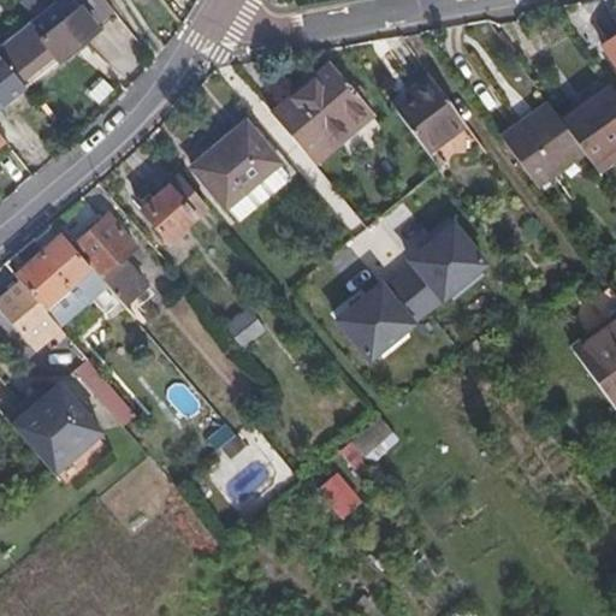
[(55,0),(31,21),(43,35),(80,6),(95,25),(114,9),(107,0),(55,0)]
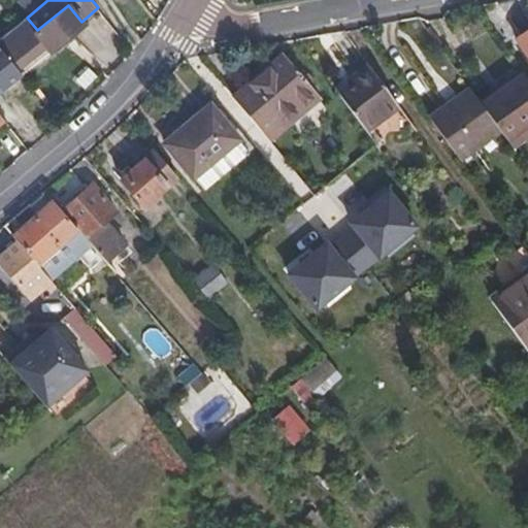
[(27,18),(0,38),(0,47),(22,74),(85,25),(81,22),(68,5),(37,30),(27,18)]
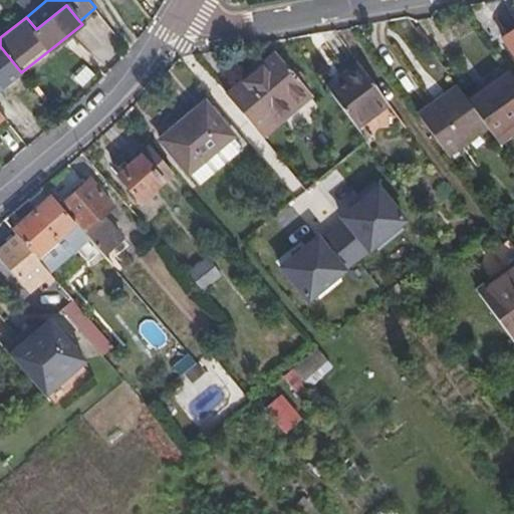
[(513,28),(501,38),(513,55),(513,28)]
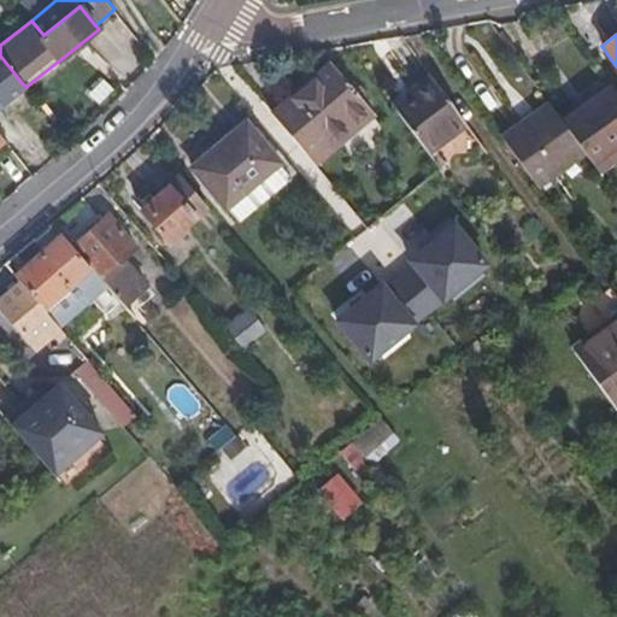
[(0,107),(1,107),(27,88),(25,87),(0,56),(0,107)]
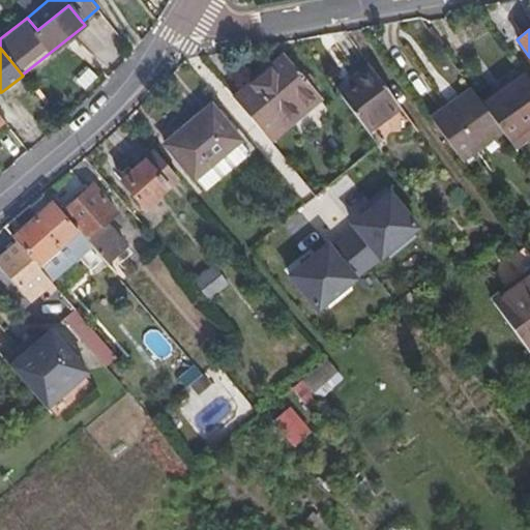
[(323,97),(285,52),(231,98),(269,143),(323,97)]
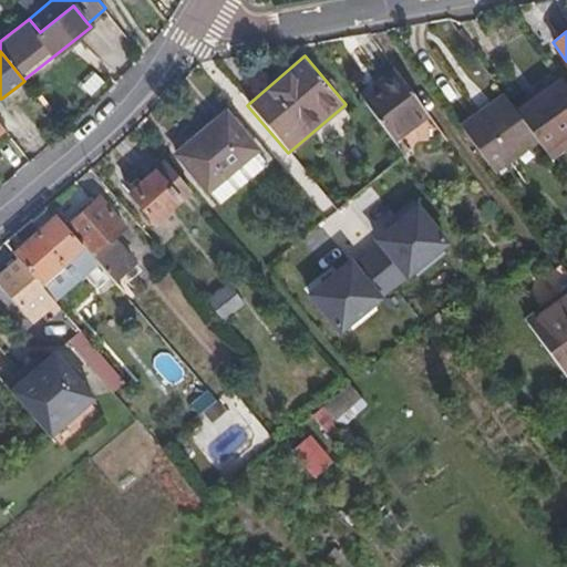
[(430,115),(395,68),(359,94),(394,142),(430,115)]
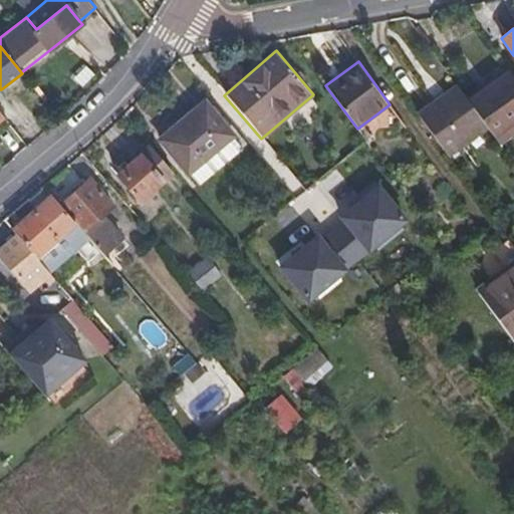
[(513,76),(508,68),(467,98),(473,106),(480,116),(484,121),(488,127),(494,137),(513,121),(513,76)]
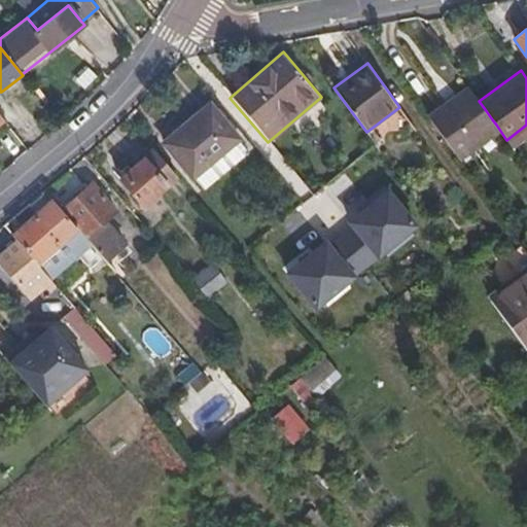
[(468,88),(428,116),(459,160),(500,131),(496,125),(492,119),(485,109),(479,101),(468,88)]
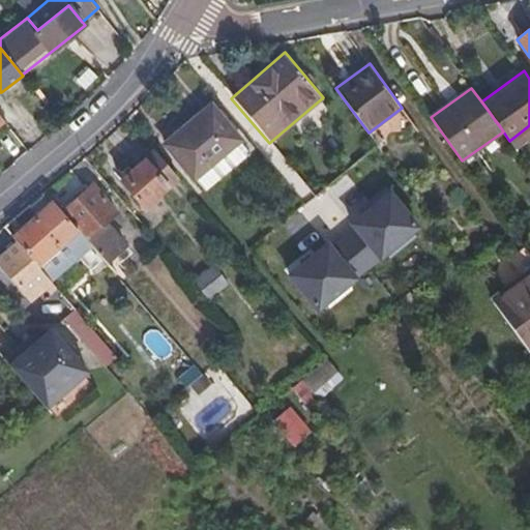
[(216,112),(210,105),(189,121),(196,128),(216,112)]
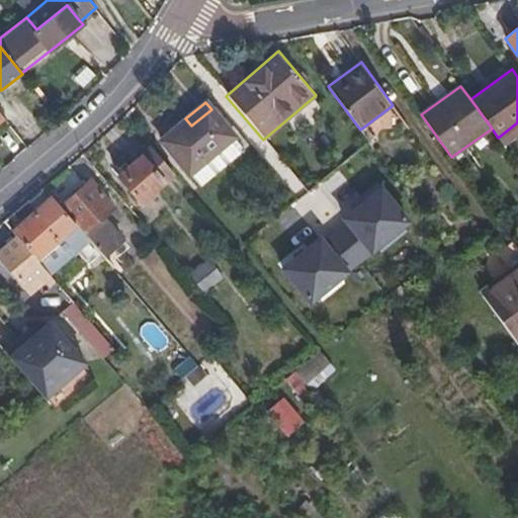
[(237,139),(211,109),(191,125),(185,118),(162,139),(192,175),(201,186),(245,150),(237,139)]
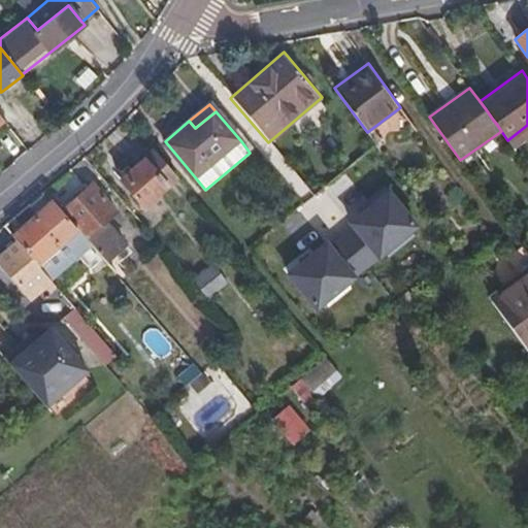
[(527,136),(527,125),(507,140),(513,147),(527,136)]
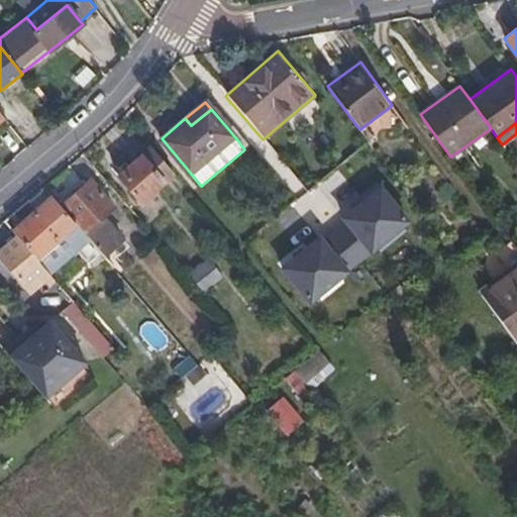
[(175,173),(152,145),(117,176),(139,202),(175,173)]
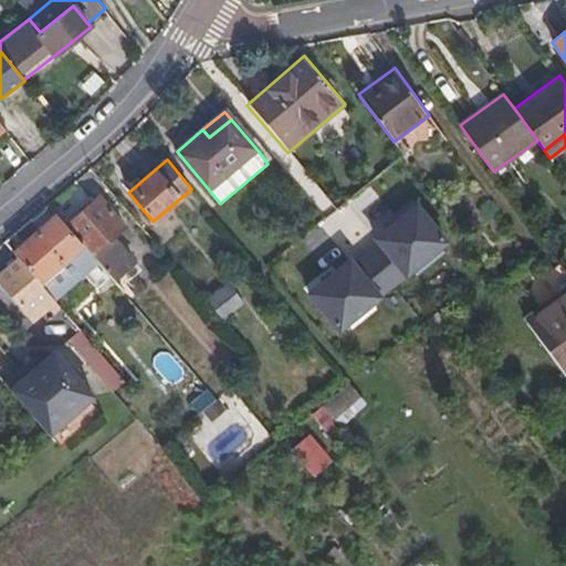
[(96,259),(114,280),(136,261),(114,236),(126,227),(100,196),(66,224),(85,245),(96,259)]
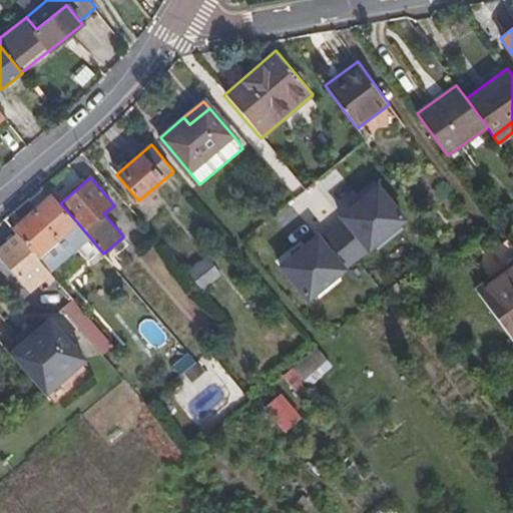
[(415,222),(380,178),(335,214),(342,224),(323,239),(318,233),(278,266),(311,307),(415,222)]
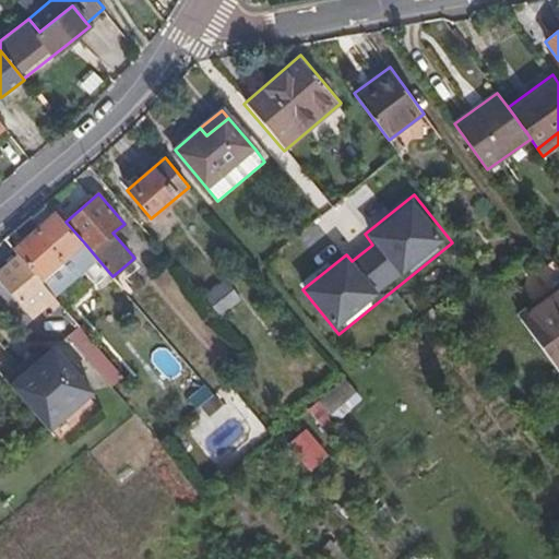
[(56,211),(12,248),(19,254),(40,281),(84,242),(66,222),(56,211)]
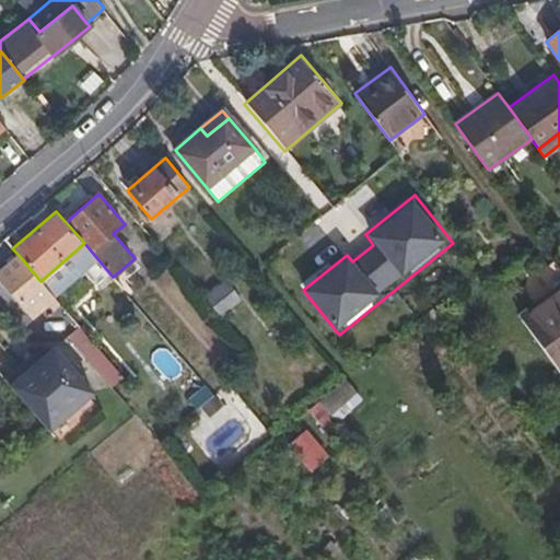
[(41,281),(19,255),(0,270),(0,278),(33,317),(56,299),(41,281)]
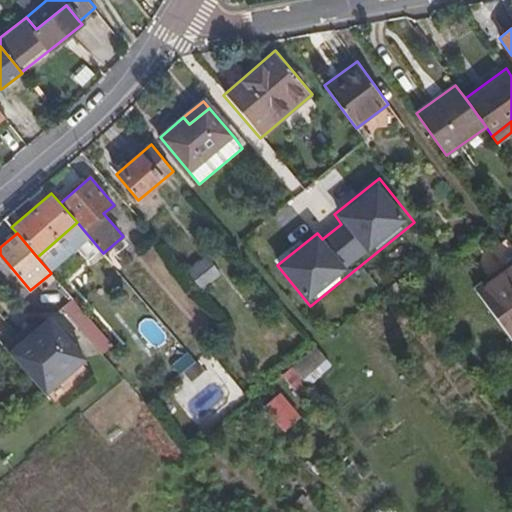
[(92,264),(104,254),(103,253),(87,234),(75,245),(92,264)]
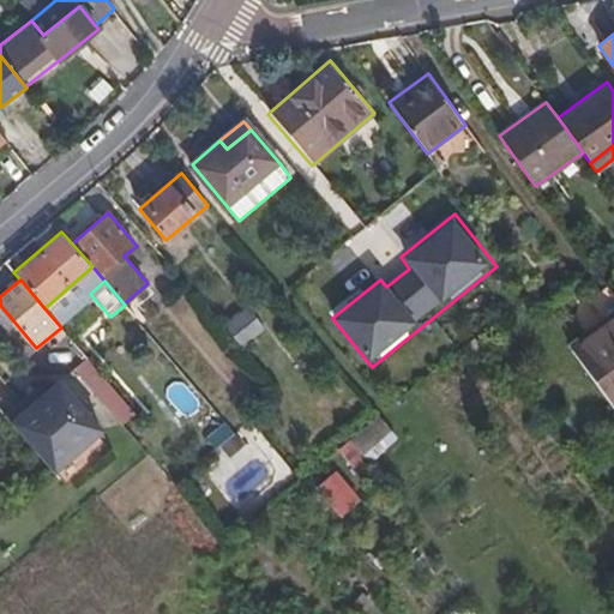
[(613,294),(608,286),(588,300),(606,324),(572,349),(613,405),(613,294)]
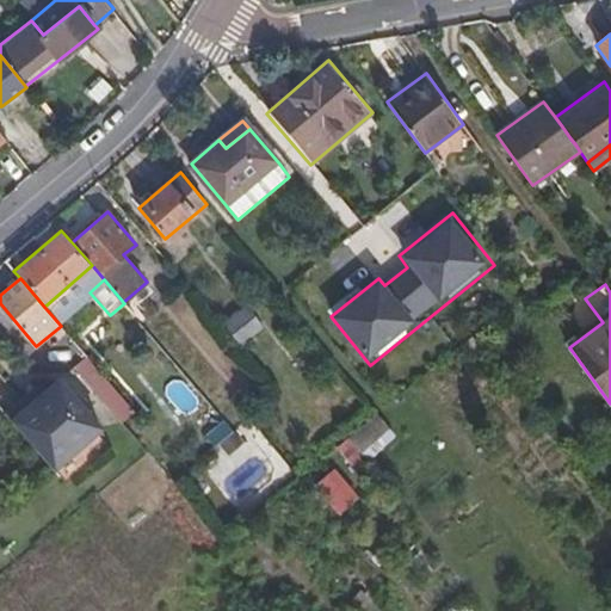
[(261,328),(245,308),(227,322),(244,344),(261,328)]
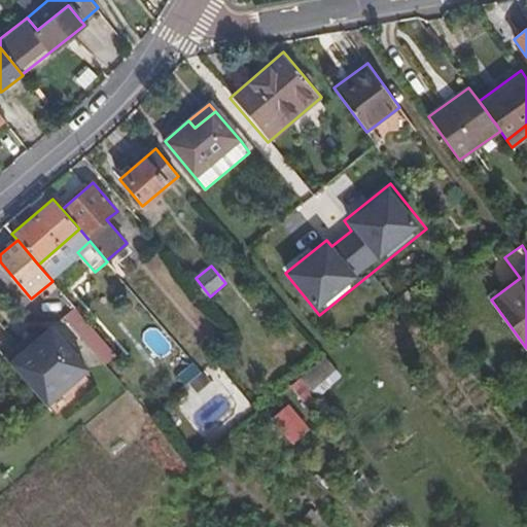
[(75,307),(63,317),(105,365),(108,363),(116,355),(78,311),(75,307)]
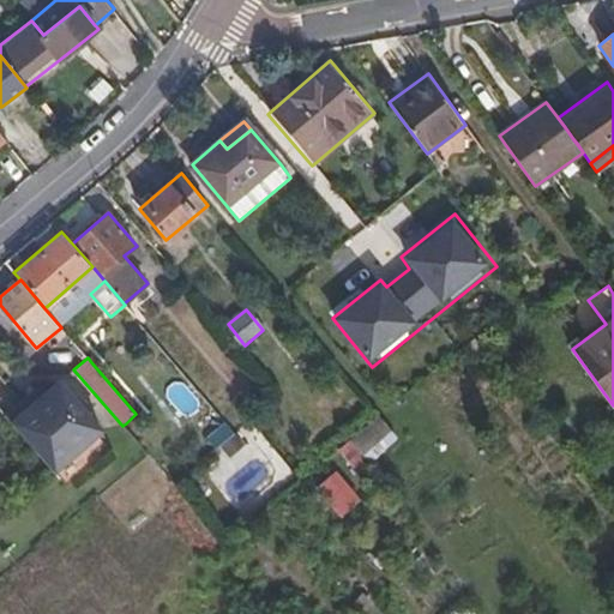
[(48,389),(11,422),(16,428),(54,396),(48,389)]
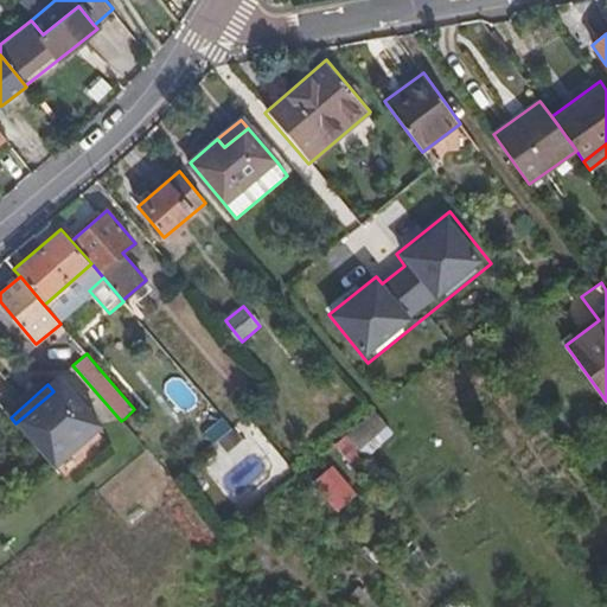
[(53,391),(16,423),(53,466),(101,423),(68,387),(57,395),(53,391)]
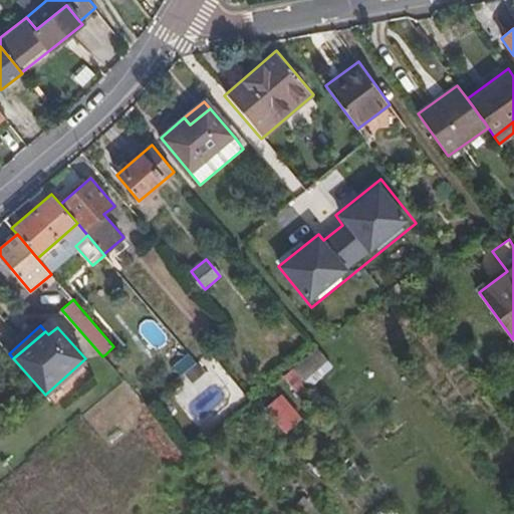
[(293,368),(310,387),(333,366),(317,347),(293,368)]
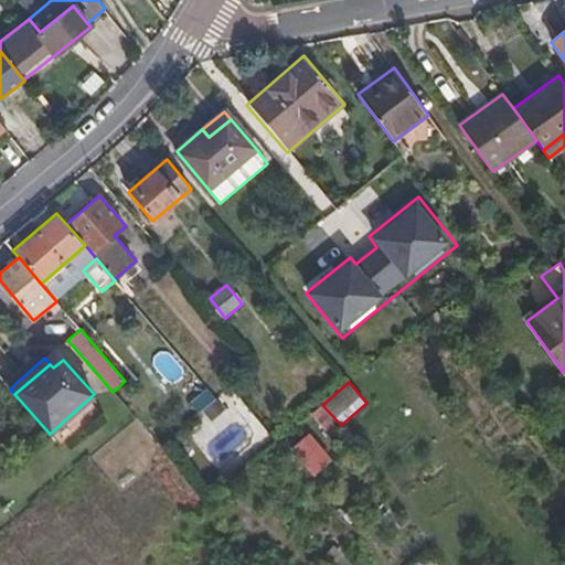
[(216,398),(210,390),(195,401),(198,403),(193,406),(199,413),(216,398)]
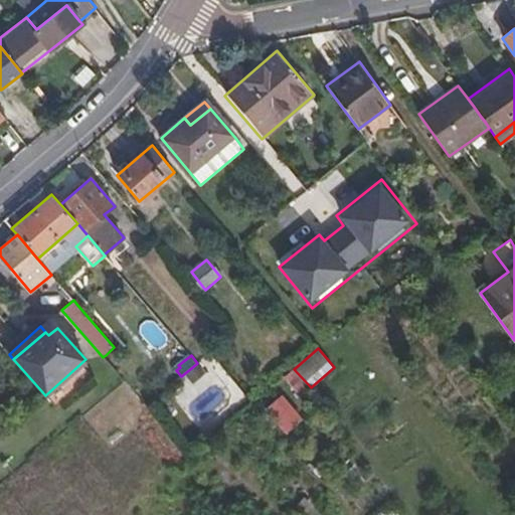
[(206,373),(197,363),(181,376),(189,386),(206,373)]
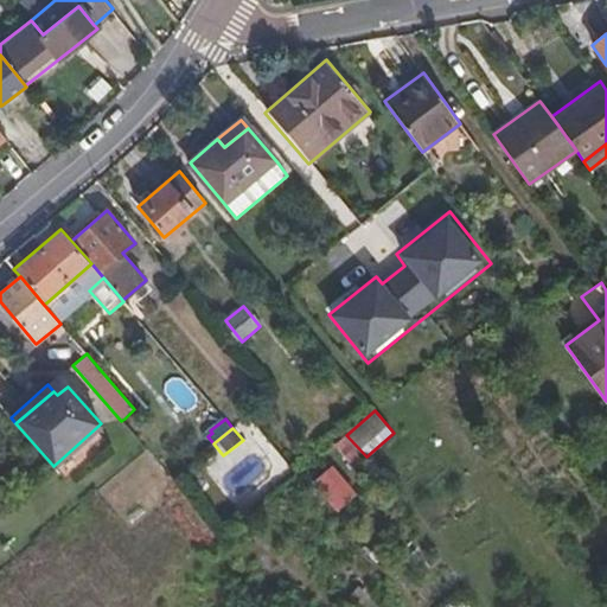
[(355,493),(332,466),(314,481),(337,509),(355,493)]
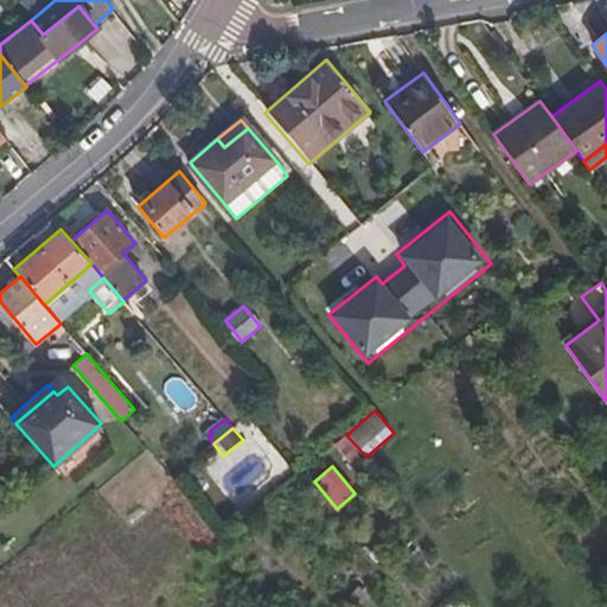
[(404,535),(409,541),(416,535),(411,529),(404,535)]
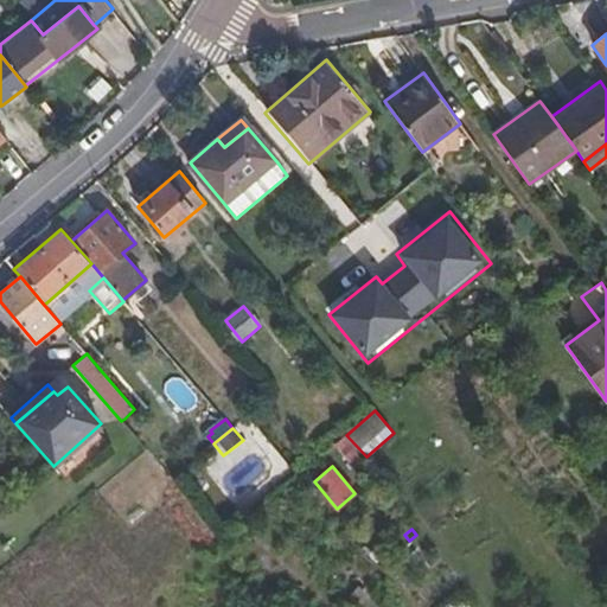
[(359,586),(345,600),(351,606),(358,606),(370,596),(359,586)]
